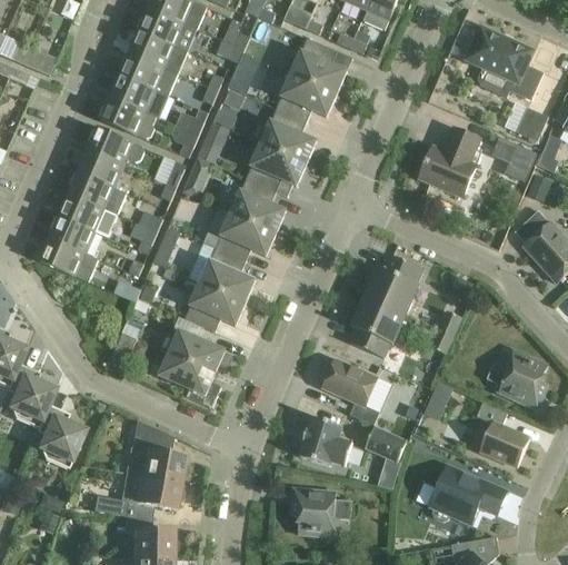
[(151,0),(148,9),(183,25),(196,29),(206,7),(190,0),(151,0)]
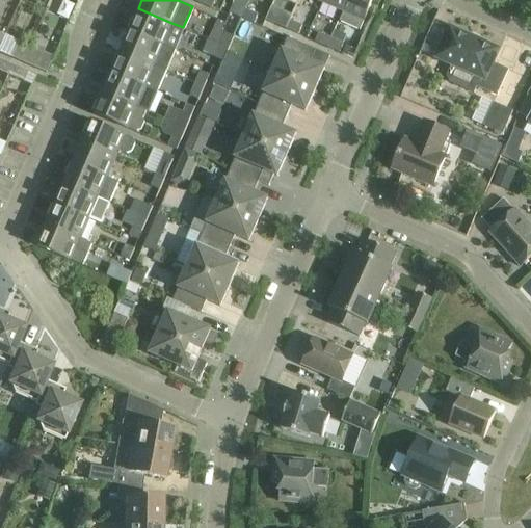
[(321,0),(342,9),(345,0),(321,0)]
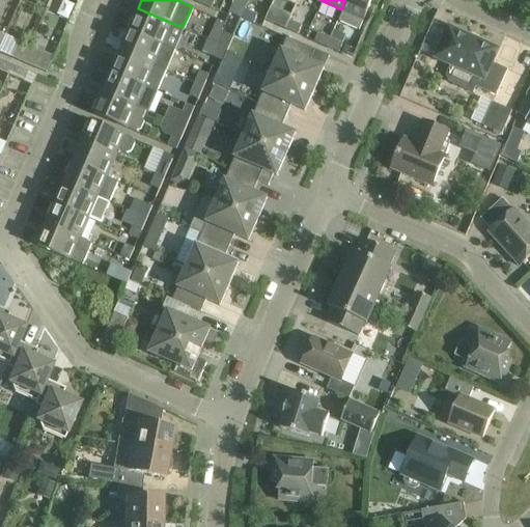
[(344,0),(341,9),(342,9),(338,19),(358,28),(369,0),(344,0)]
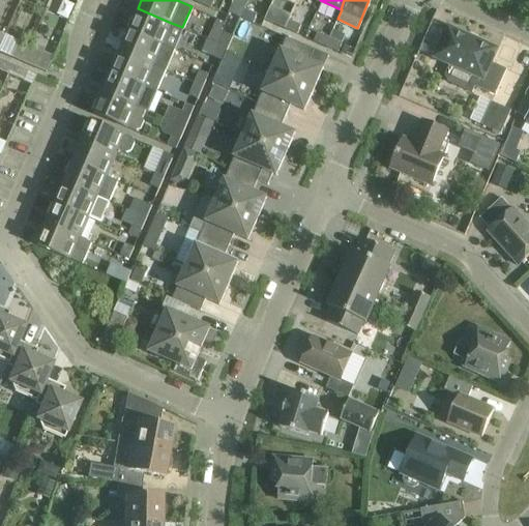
[(240,16),(243,7),(231,2),(228,10),(240,16)]
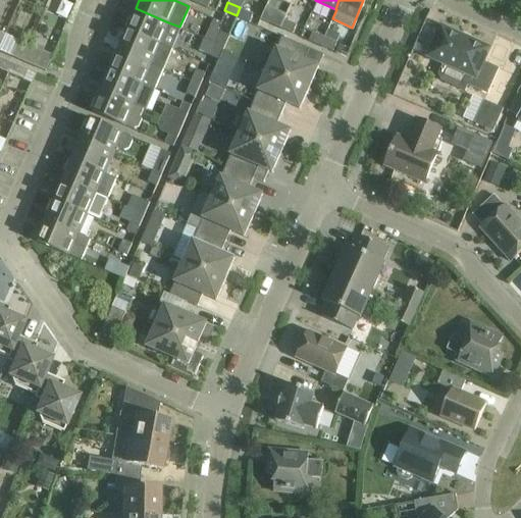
[(265,4),(259,17),(267,20),(279,26),(282,17),(283,17),(284,12),(265,4)]
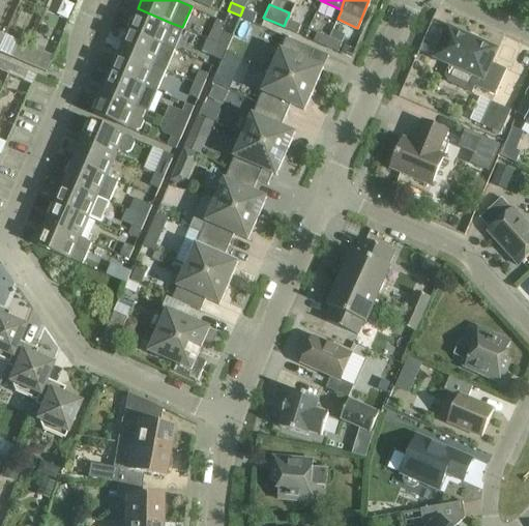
[(243,7),(240,16),(253,21),(256,12),(243,7)]
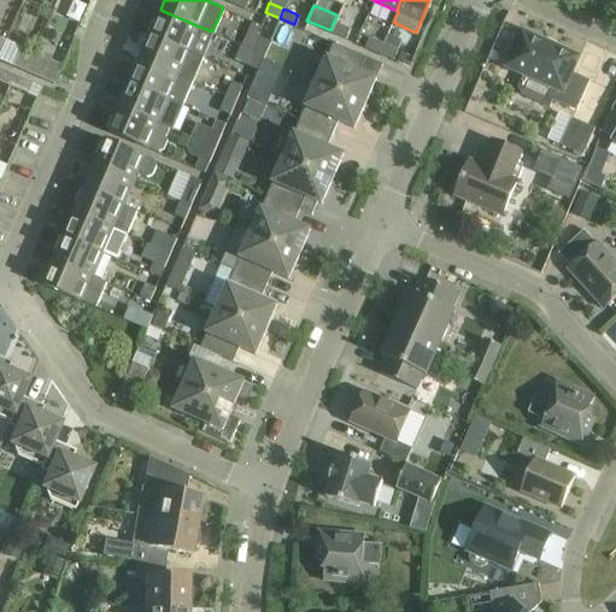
[(150,34),(189,49),(199,27),(160,10),(150,34)]
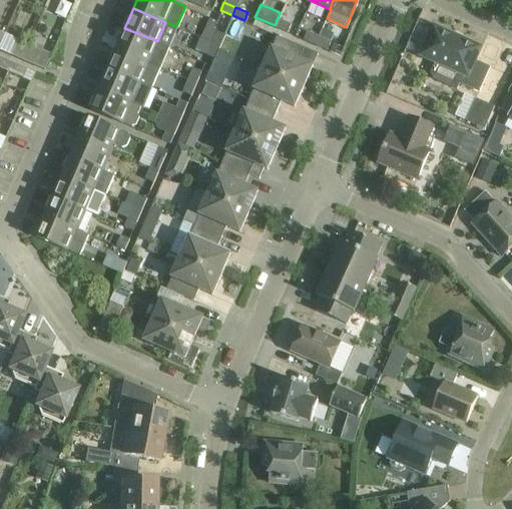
[(278,17),(275,25),(287,31),(291,23),(279,17),(278,17)]
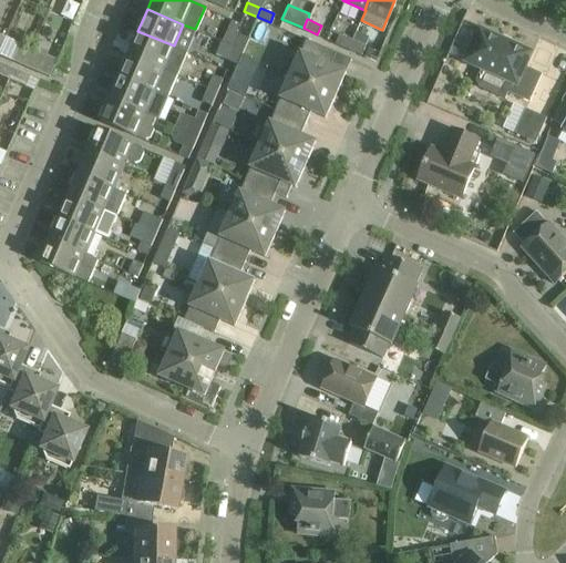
[(528,100),(532,92),(542,72),(524,64),(531,50),(479,26),(463,59),(481,67),(475,79),(477,85),(504,98),(506,91),(528,100)]
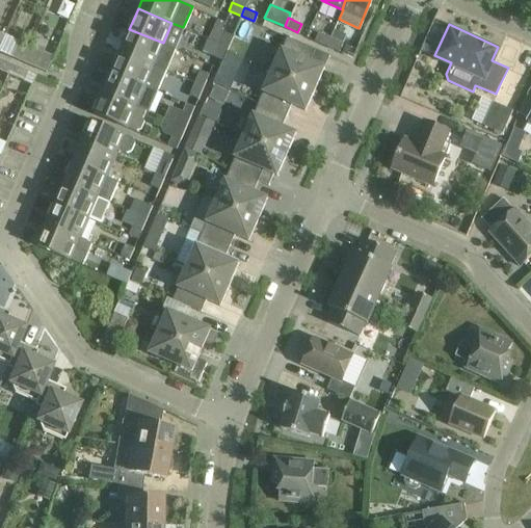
[(163,43),(129,29),(121,49),(154,63),(154,64),(165,70),(175,48),(163,43)]
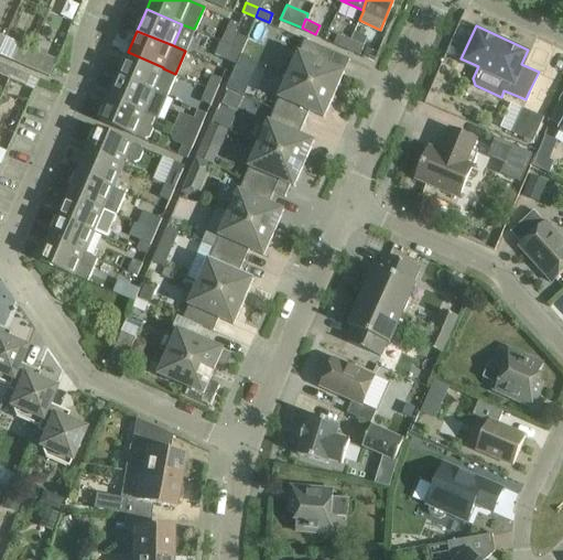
[(233,45),(241,50),(247,36),(238,32),(233,45)]
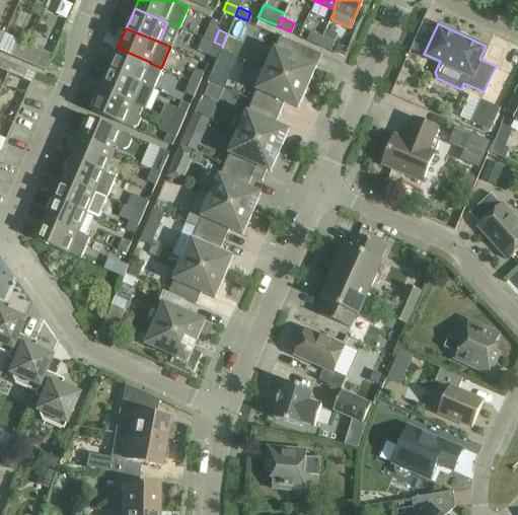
[(306,39),(311,41),(330,49),(334,41),(309,30),(306,39)]
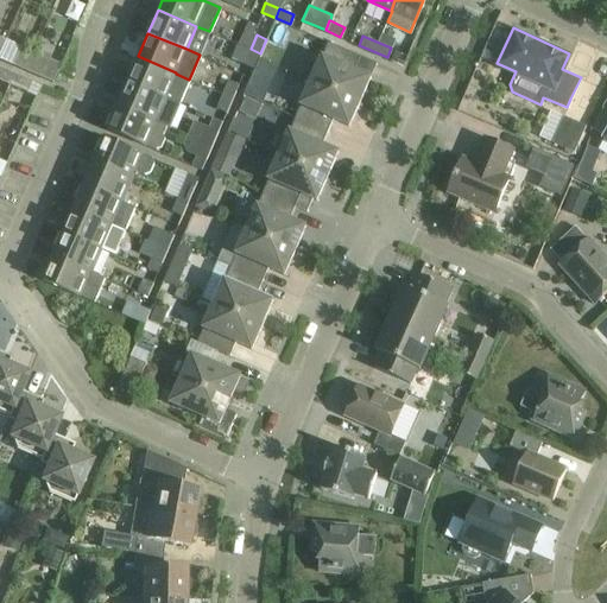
[(4,38),(0,48),(0,57),(24,68),(31,50),(4,38)]
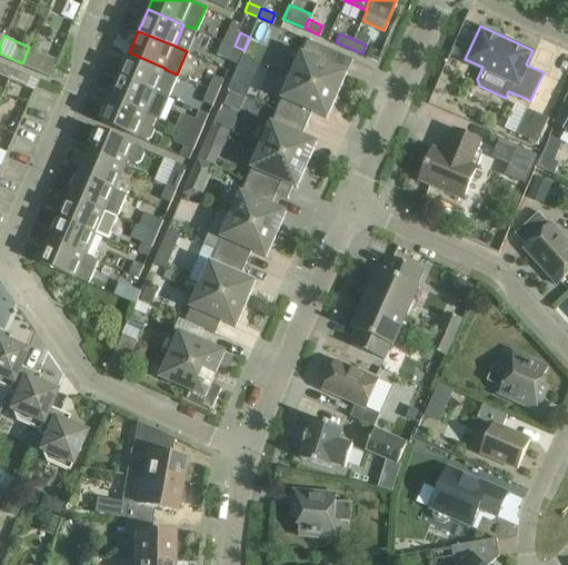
[(336,93),(344,76),(346,71),(331,65),(337,51),(316,42),(307,38),(301,51),(300,51),(291,73),(336,93)]
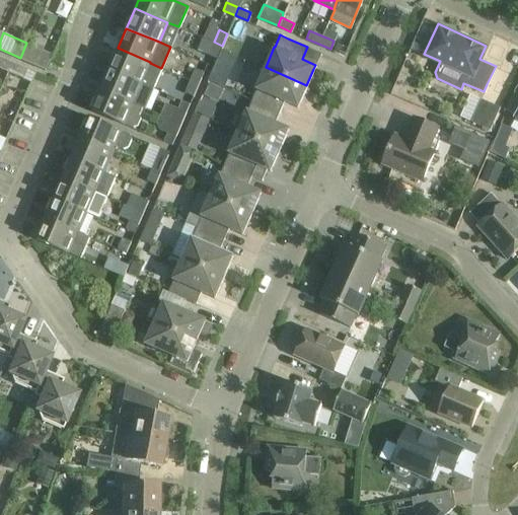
[(20,58),(43,68),(56,40),(46,35),(42,45),(29,39),(27,43),(26,43),(20,58)]
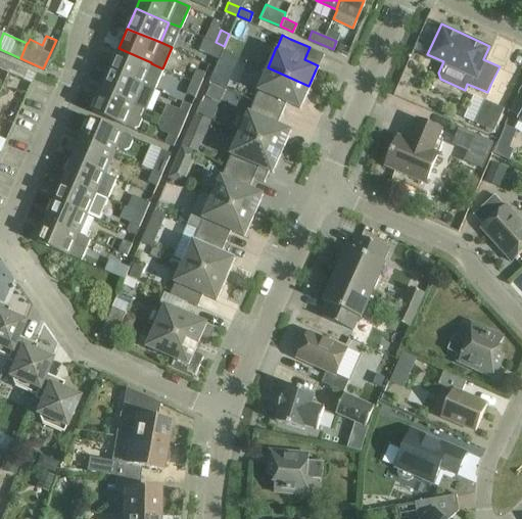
[(224,46),(216,42),(209,54),(219,58),(224,46)]
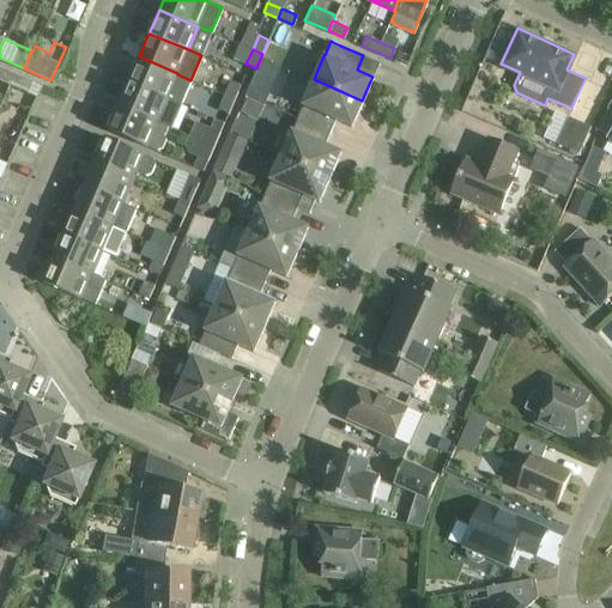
[(398,50),(394,59),(405,64),(408,55),(398,50)]
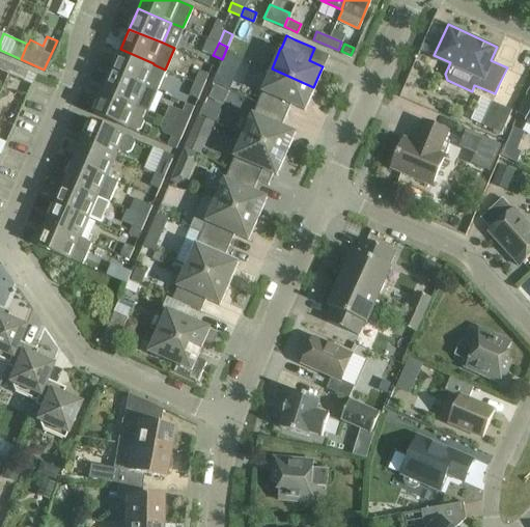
[(111,70),(157,89),(165,70),(154,64),(154,63),(120,49),(111,70)]
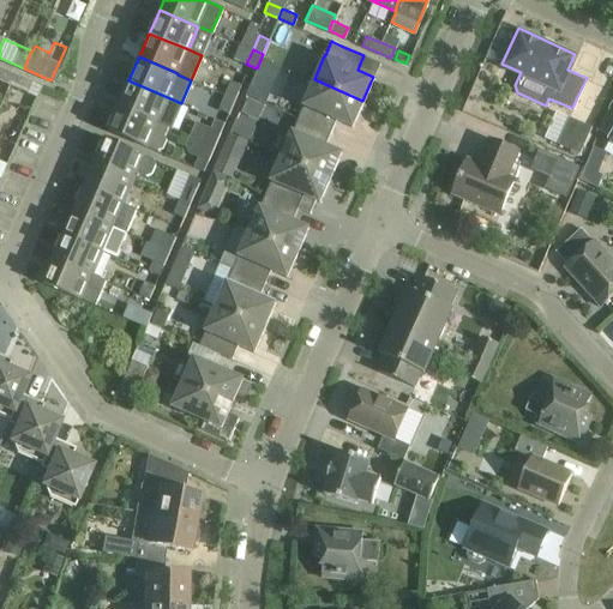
[(265,59),(260,70),(271,74),(276,64),(265,59)]
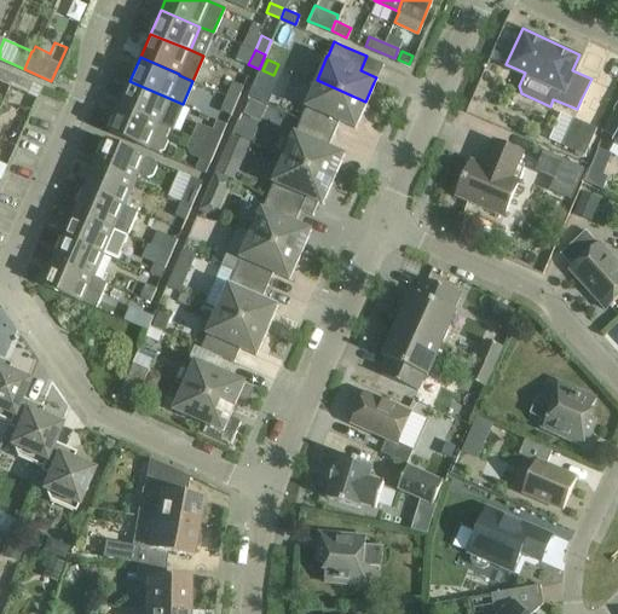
[(0,81),(6,85),(12,73),(0,67),(0,81)]
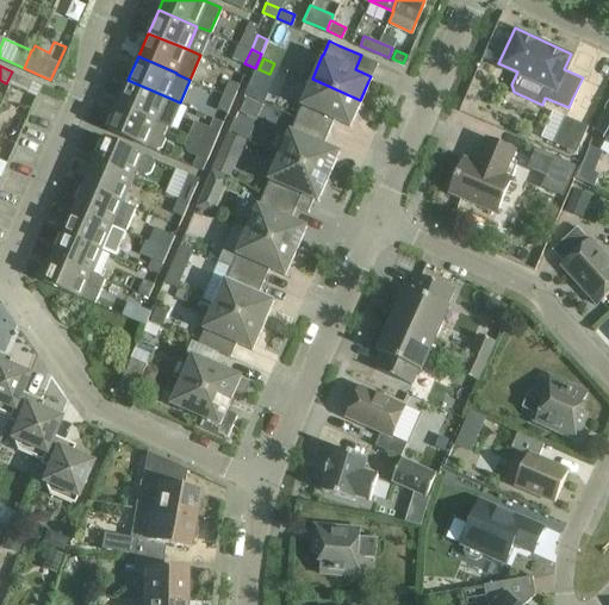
[(38,83),(29,80),(12,72),(6,83),(33,95),(38,83)]
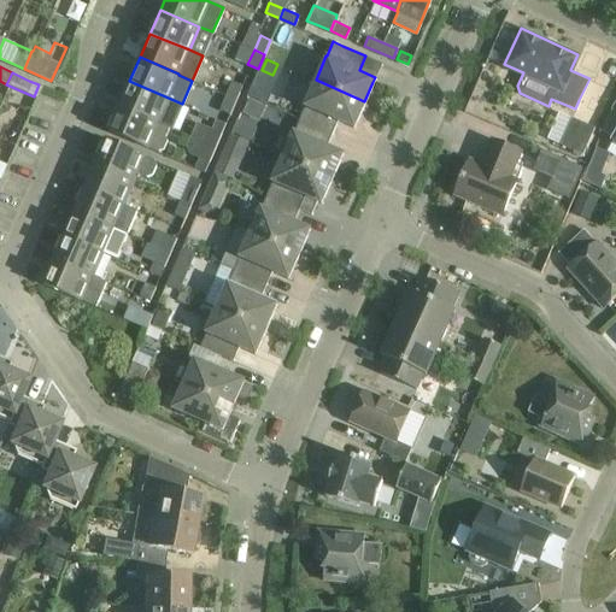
[(232,80),(226,94),(235,98),(241,83),(232,80)]
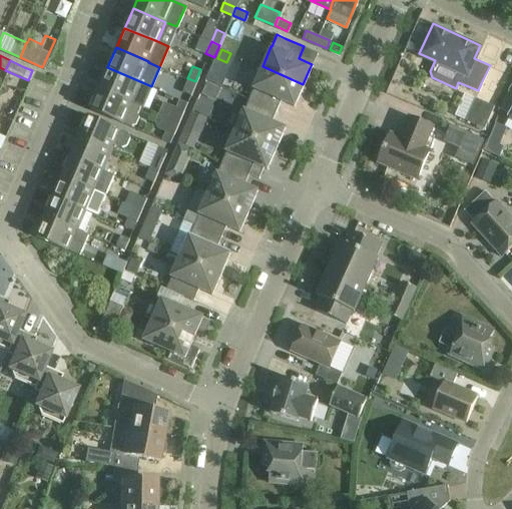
[(281,99),(285,101),(294,105),(303,84),(263,66),(253,87),(248,98),(276,110),(281,99)]
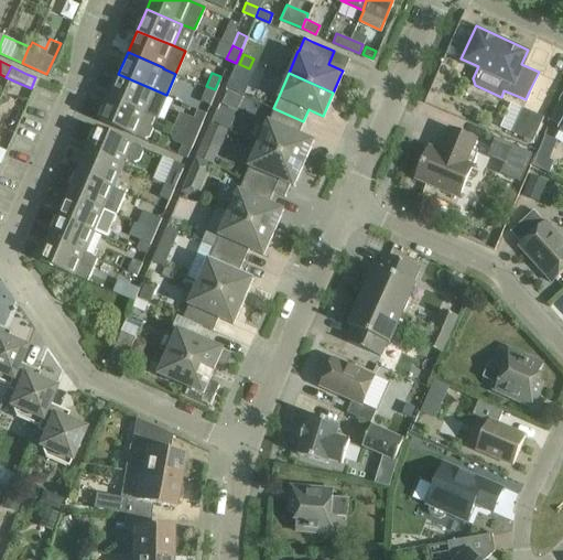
[(109,96),(153,115),(157,117),(166,95),(118,74),(109,96)]
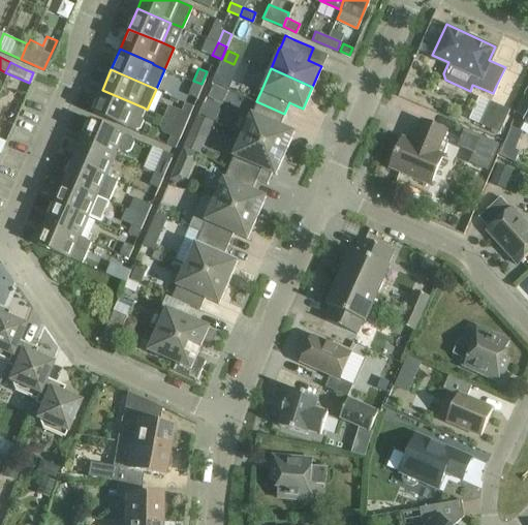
[(196,96),(202,84),(193,81),(188,93),(196,96)]
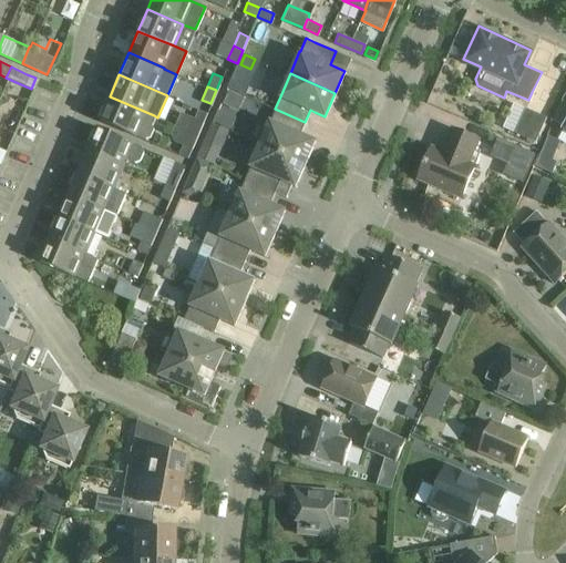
[(151,124),(154,115),(110,96),(100,119),(135,134),(136,134),(144,137),(145,135),(148,135),(152,126),(151,124)]
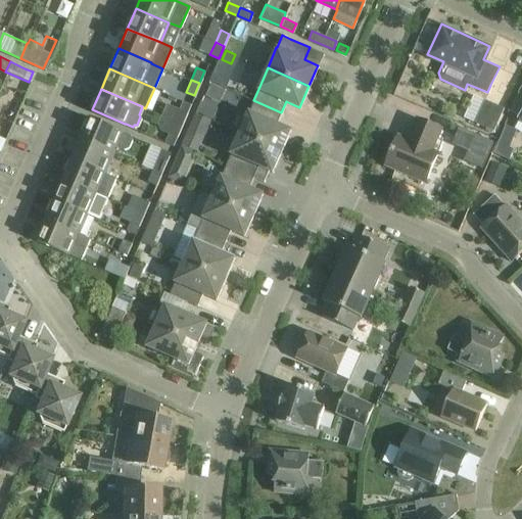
[(493,130),(500,116),(503,107),(483,99),(474,122),(493,130)]
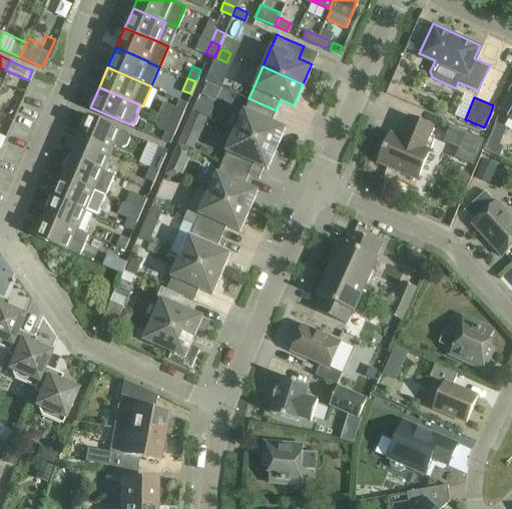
[(196,98),(191,109),(207,115),(212,105),(196,98)]
